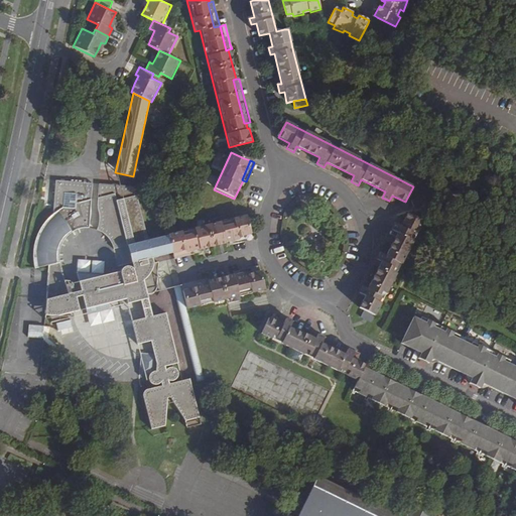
[(167,235),(167,234),(150,237),(134,184),(111,189),(99,192),(96,225),(101,228),(104,230),(106,232),(108,234),(109,235),(110,237),(112,239),(113,241),(115,246),(126,243),(131,261),(139,267),(132,268),(130,267),(129,266),(127,266),(126,266),(124,267),(123,268),(122,268),(121,269),(120,270),(120,271),(83,280),(81,281),(81,286),(80,289),(53,295),(57,257),(58,255),(58,252),(59,250),(60,247),(61,245),(62,243),(63,241),(66,238),(67,236),(69,235),(70,234),(72,232),(74,231),(75,229),(78,228),(80,227),(82,226),(86,224),(89,223),(92,195),(61,202),(60,203),(56,205),(55,207),(53,208),(51,210),(49,212),(48,214),(46,216),(44,218),(43,220),(42,222),(41,224),(40,227),(38,230),(37,233),(36,236),(35,238),(35,242),(34,245),(34,248),(35,251),(35,255),(36,259),(37,264),(51,261),(49,278),(45,312),(59,313),(111,301),(125,298),(126,302),(140,298),(145,318),(132,321),(138,347),(151,344),(153,348),(139,351),(143,370),(157,367),(158,371),(157,372),(155,373),(155,375),(155,377),(155,378),(155,380),(157,381),(158,382),(159,383),(162,384),(162,387),(143,391),(152,430),(167,426),(168,402),(174,401),(186,422),(199,418),(188,380),(170,384),(169,382),(171,381),(173,380),(174,378),(174,377),(174,374),(173,371),(171,370),(170,369),(168,369),(166,369),(166,365),(176,362),(174,354),(165,313),(153,316),(146,286),(154,284),(156,260),(152,261),(151,256),(171,251),(167,235)]
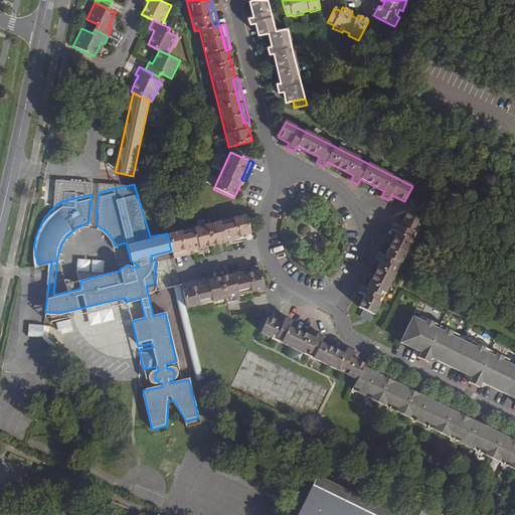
[(365,298),(360,308),(366,311),(375,317),(424,221),(408,213),(401,226),(395,222),(391,230),(398,233),(386,255),(380,252),(376,261),(382,265),(369,290),(362,287),(359,295),(365,298)]
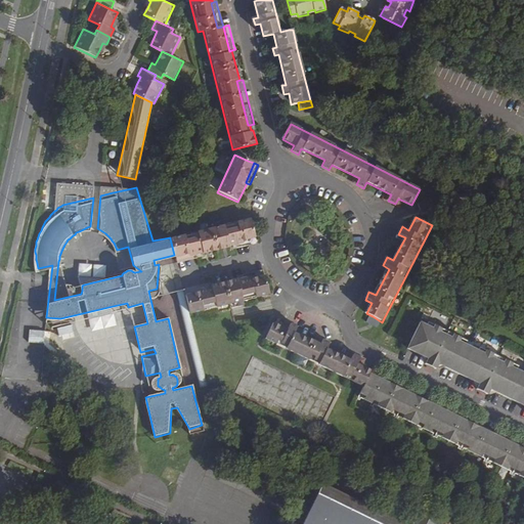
[(170,238),(174,255),(175,258),(199,252),(201,257),(227,251),(225,246),(253,239),(249,220),(232,223),(234,229),(222,232),(220,226),(198,232),(194,232),(195,238),(183,242),(182,235),(170,238)]
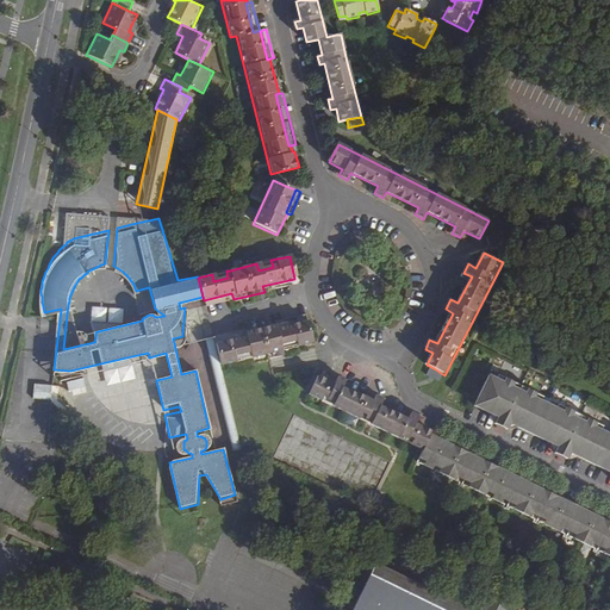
[(262,262),(256,263),(259,271),(273,267),(271,260),(262,262)]
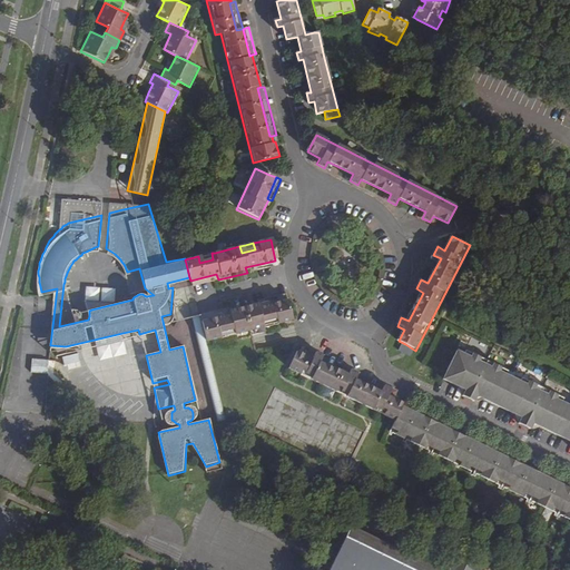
[(212,253),(198,256),(199,263),(213,259),(212,253)]
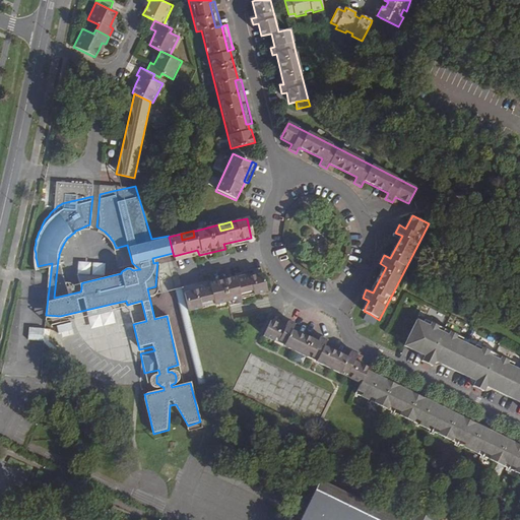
[(223,244),(225,249),(235,247),(253,243),(251,238),(223,244)]
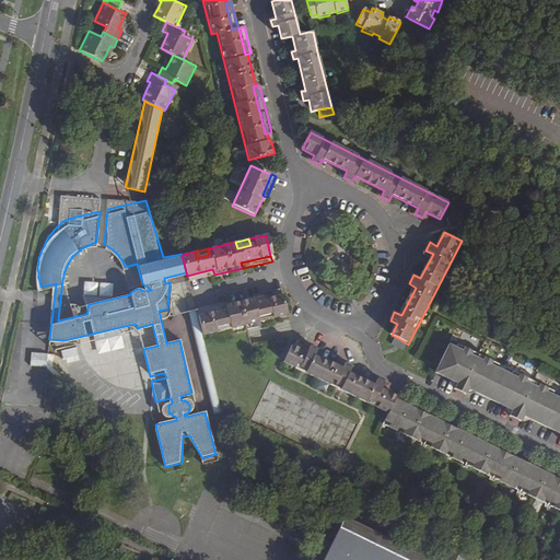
[(212,269),(187,276),(188,281),(210,276),(214,275),(212,269)]
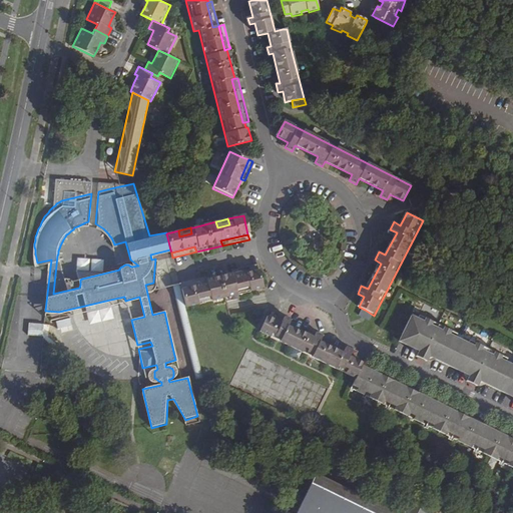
[(255,265),(238,270),(228,272),(229,275),(230,278),(258,272),(255,265)]
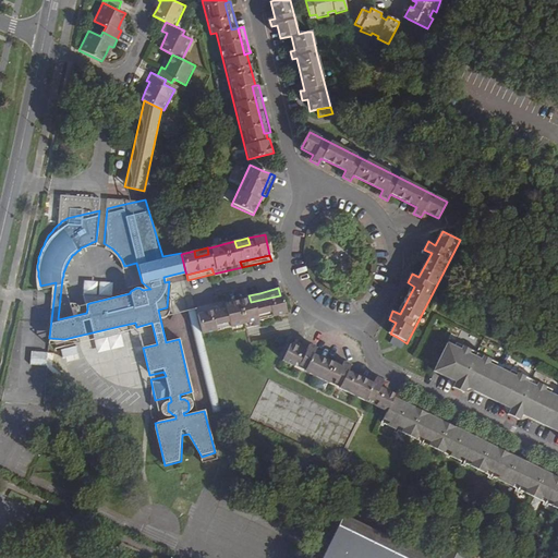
[(222,310),(196,316),(202,336),(215,332),(213,327),(226,324),(227,329),(255,323),(254,317),(267,314),(269,319),(284,315),(280,295),(251,302),(250,299),(221,305),(222,310)]
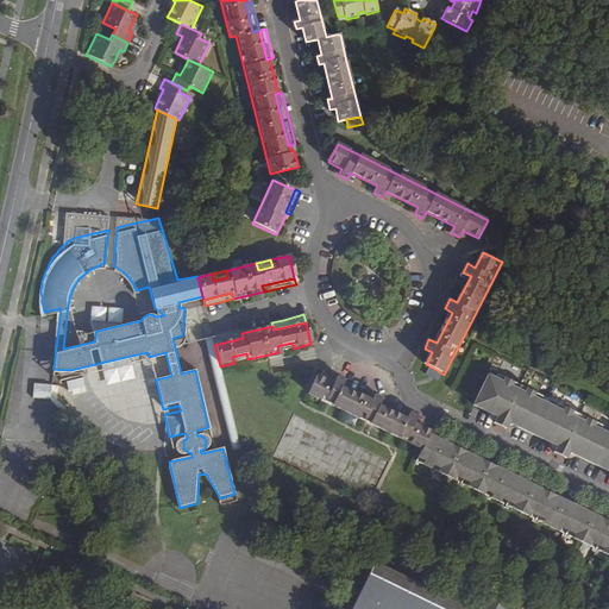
[(237,331),(213,337),(214,345),(243,338),(242,333),(240,331),(237,331)]
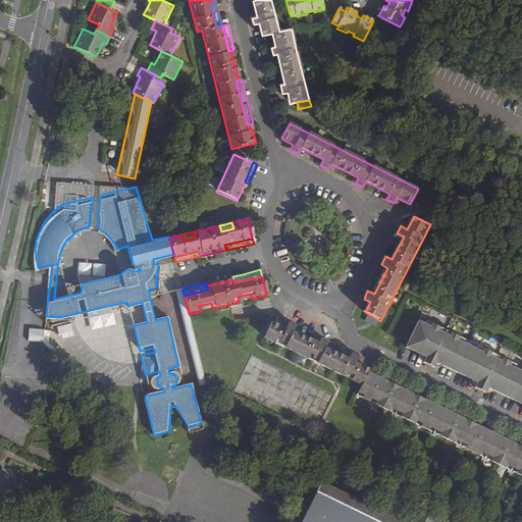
[(205,378),(191,323),(190,319),(189,314),(184,296),(183,289),(176,291),(199,380),(205,378)]
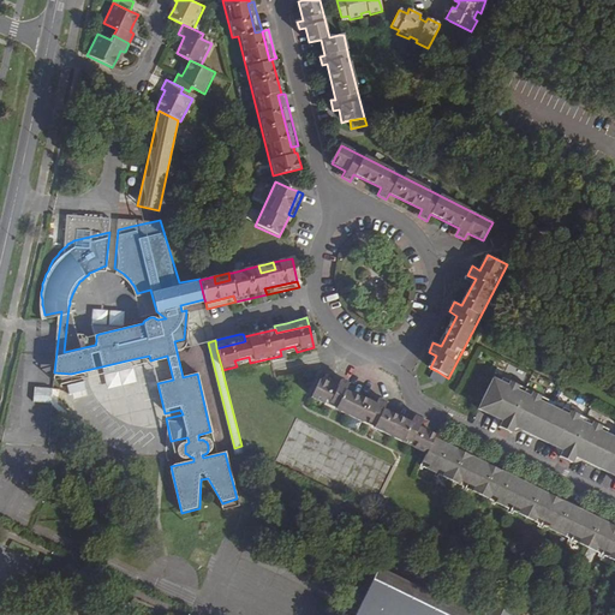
[(448,378),(437,371),(434,380),(445,386),(448,378)]
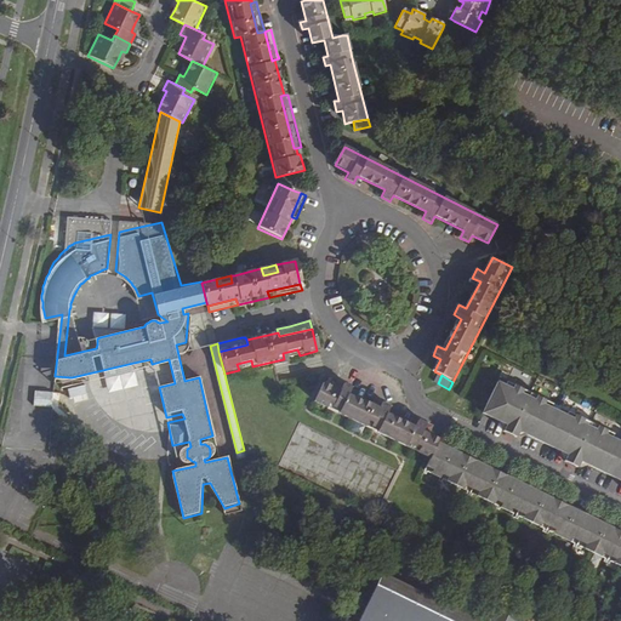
[(620,437),(500,377),(482,415),(505,426),(502,432),(516,438),(518,432),(567,455),(563,461),(576,468),(580,461),(620,480),(620,437)]
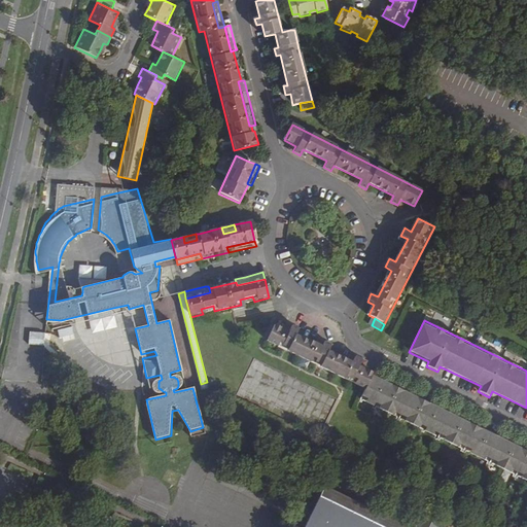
[(363,391),(371,376),(374,371),(332,352),(335,348),(323,342),(321,346),(300,336),(301,331),(289,325),(287,329),(275,324),(266,344),(363,391)]
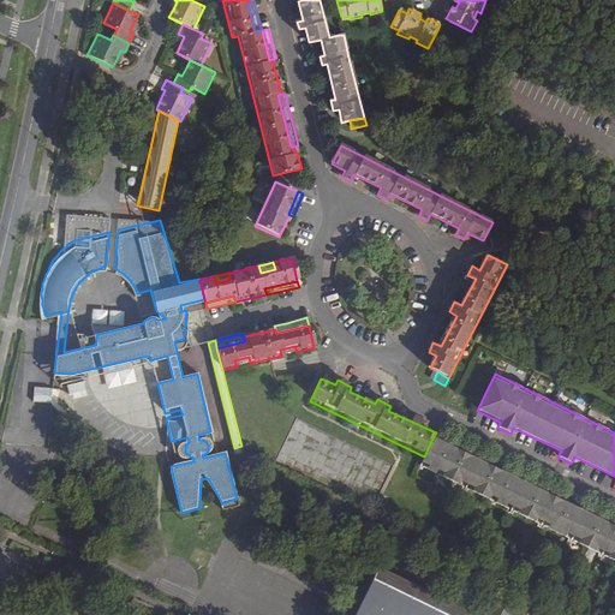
[(71,392),(85,389),(83,381),(70,384),(71,392)]
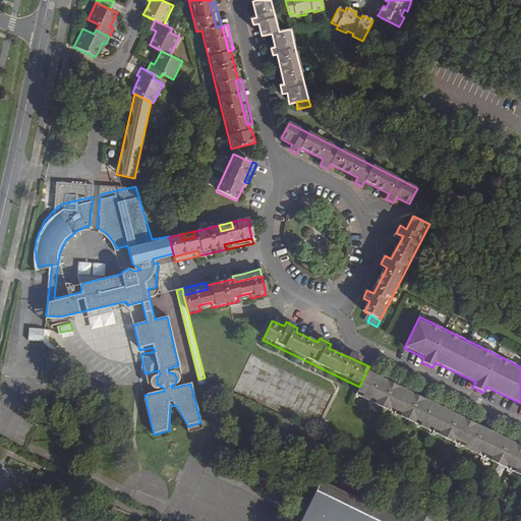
[(29,328),(27,341),(43,342),(44,329),(29,328)]
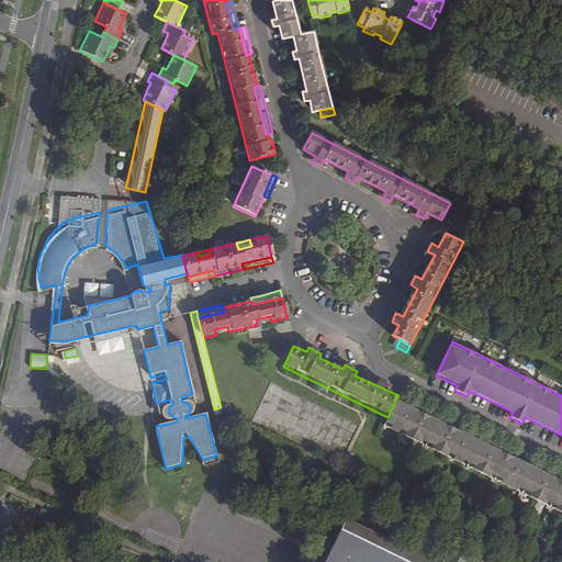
[(561,481),(395,401),(388,417),(385,423),(392,426),(390,429),(406,438),(408,434),(418,439),(416,442),(431,450),(434,447),(445,452),(442,456),(458,463),(460,460),(471,465),(469,469),(484,476),(485,472),(505,482),(503,485),(518,493),(520,490),(531,494),(529,498),(543,505),(546,501),(555,506),(554,510),(561,514),(561,481)]
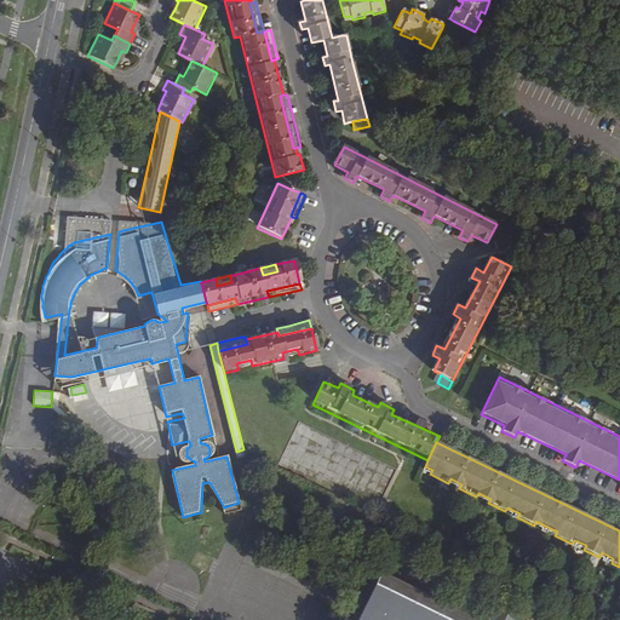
[(522,619),(520,619),(516,614),(509,610),(501,610),(497,607),(489,619),(483,619),(383,570),(382,573),(359,619),(522,619)]
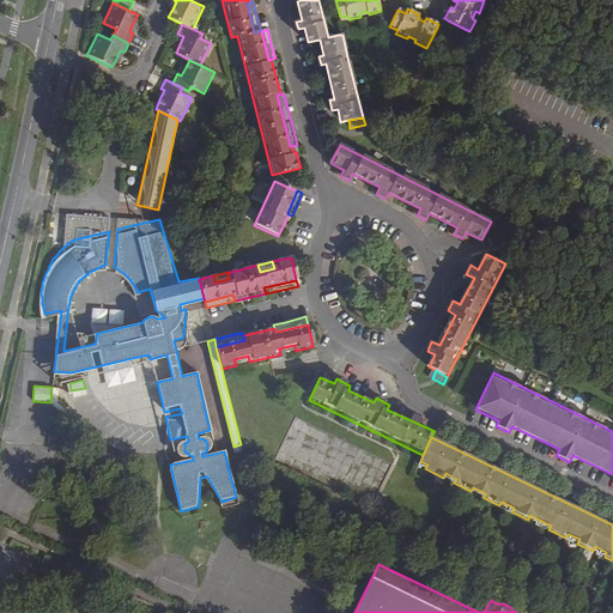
[(125,612),(129,602),(123,599),(115,612),(125,612)]
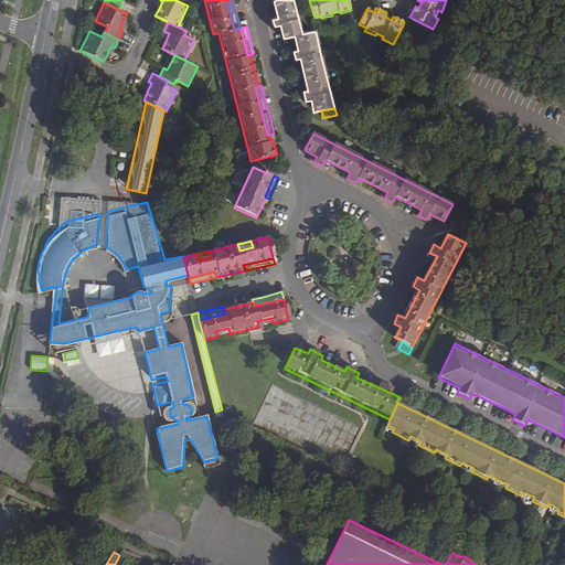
[(100,564),(93,555),(82,564),(100,564)]
